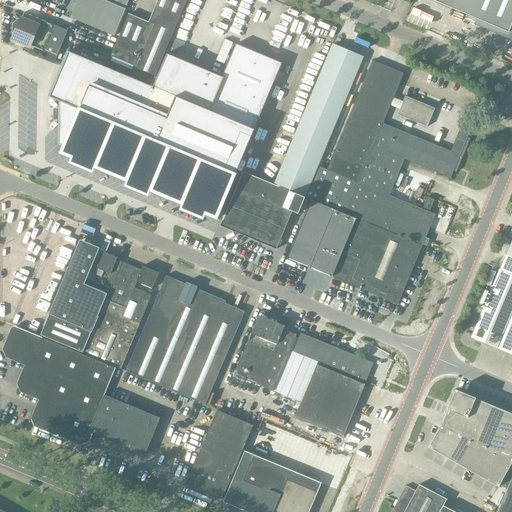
[(70,17),(70,18),(114,37),(129,0),(77,0),(76,5),(70,17)]
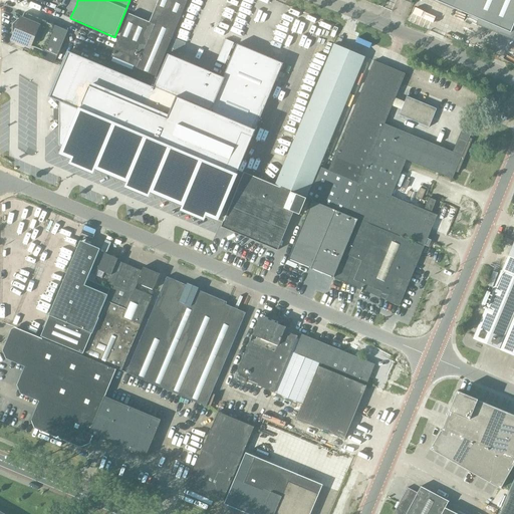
[(108,65),(154,84),(184,11),(188,0),(159,0),(150,23),(130,14),(108,65)]
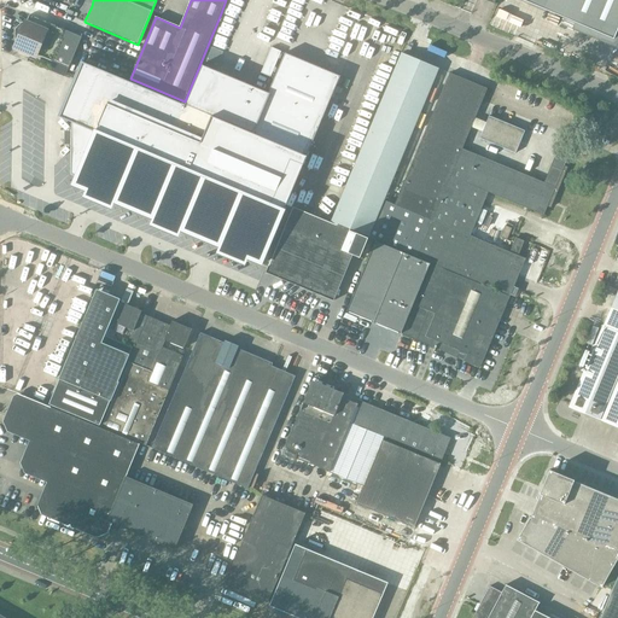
[(617,0),(520,0),(613,40),(617,28),(617,0)]
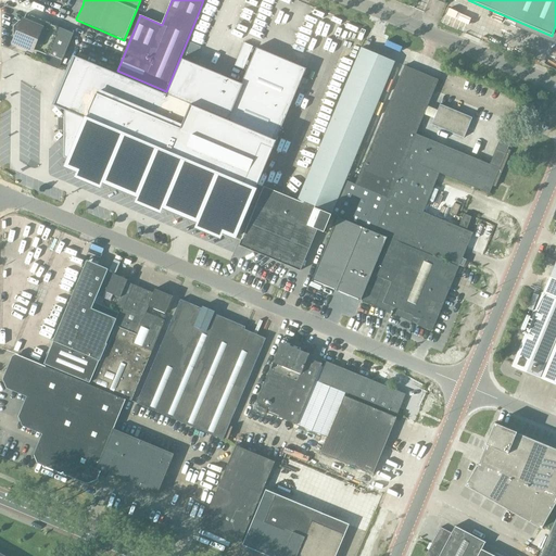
[(15,42),(62,62),(74,34),(27,14),(19,34),(15,42)]
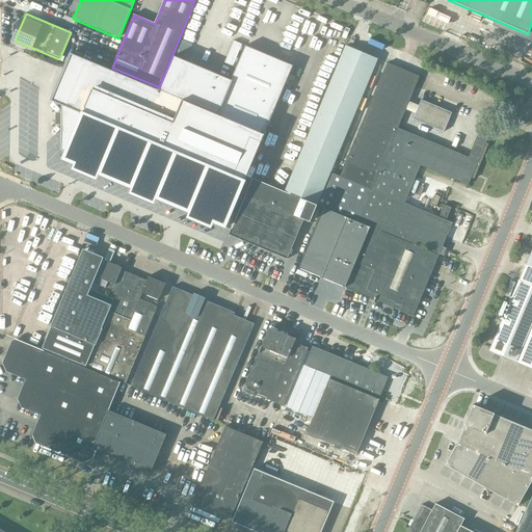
[(183,41),(179,52),(188,55),(192,45),(183,41)]
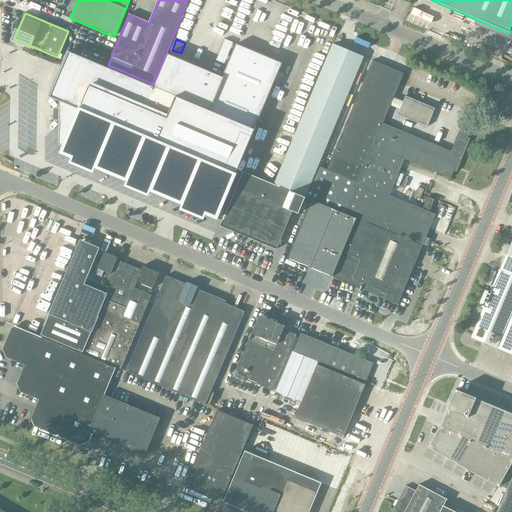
[(236,43),(228,40),(219,61),(227,64),(236,43)]
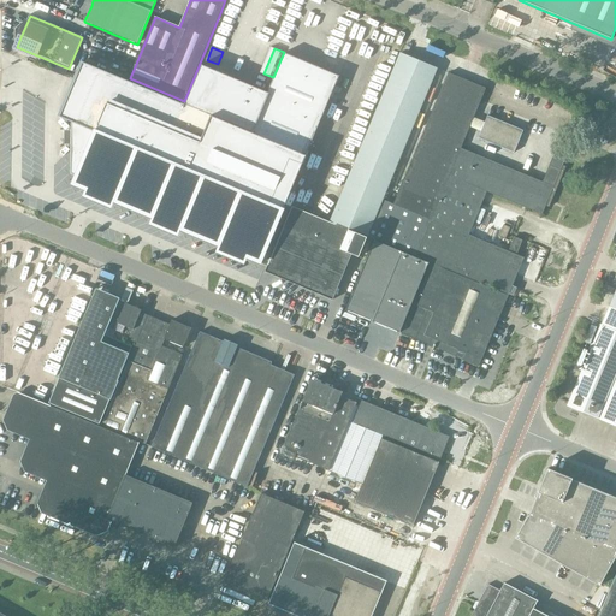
[(72,185),(157,220),(260,265),(295,183),(294,183),(297,176),(298,176),(313,143),(312,142),(314,135),(315,135),(318,130),(317,129),(320,122),(321,122),(341,77),(320,69),(319,70),(306,64),(306,63),(285,54),(268,94),(226,76),(226,77),(219,73),(219,72),(201,65),(184,105),(83,61),(71,92),(73,92),(72,132),(71,132),(70,132),(69,132),(69,134),(67,134),(67,135),(67,136),(66,137),(67,138),(67,140),(69,141),(70,142),(71,142),(72,142),(71,173),(76,176),(72,185)]
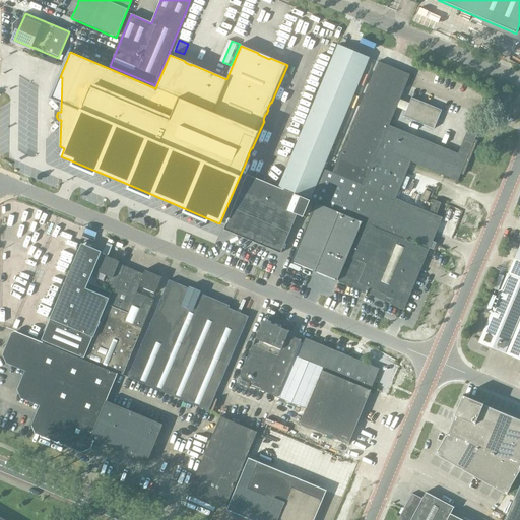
[(364,186),(332,173),(323,169),(370,59),(338,46),(278,188),(247,175),(224,230),(281,254),(298,214),(303,217),(310,200),(295,194),(295,192),(351,215),(364,186)]
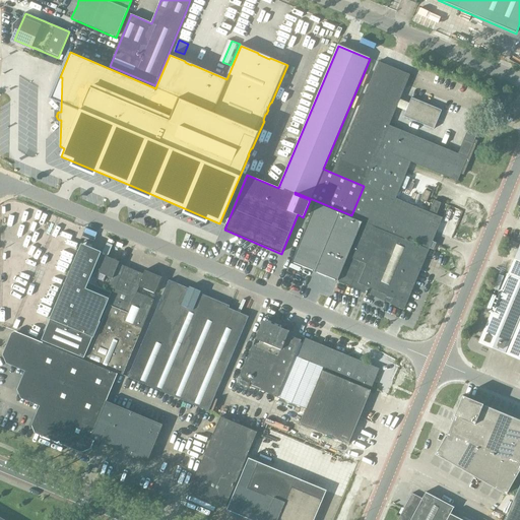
[(379,62),(332,173),(364,186),(351,215),(351,216),(430,249),(443,218),(396,199),(411,163),(457,182),(461,174),(463,175),(477,140),(475,139),(478,131),(469,127),(458,153),(389,126),(410,75),(379,62)]
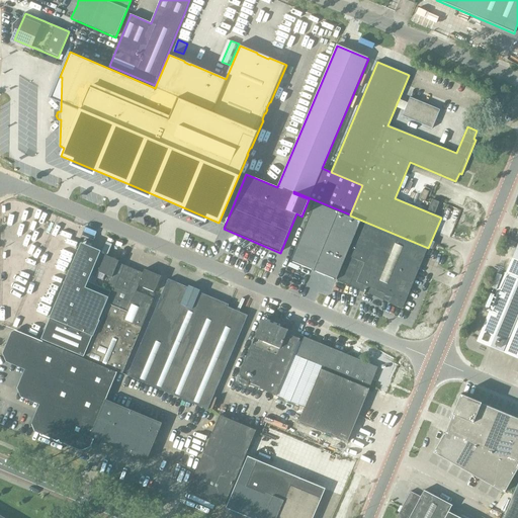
[(403,116),(432,128),(440,110),(410,98),(403,116)]
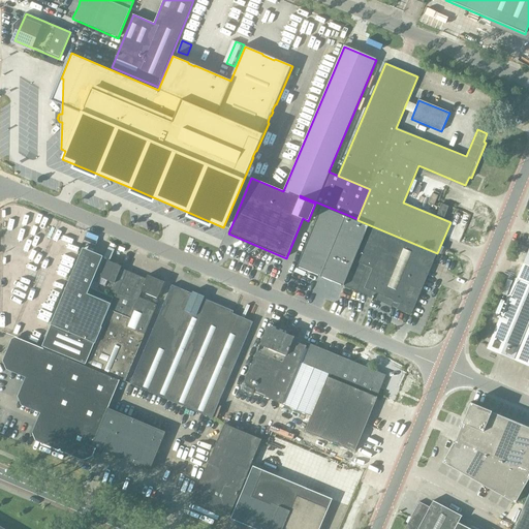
[(429,204),(434,206),(438,195),(433,193),(429,204)]
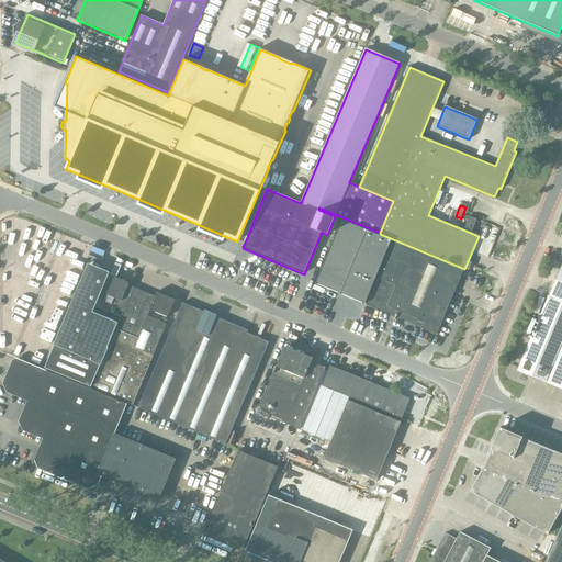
[(464,228),(472,232),(478,220),(470,216),(464,228)]
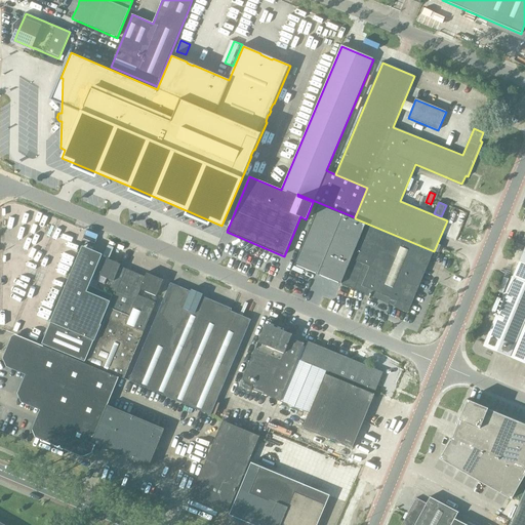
[(319,205),(294,265),(340,284),(365,225),(319,205)]
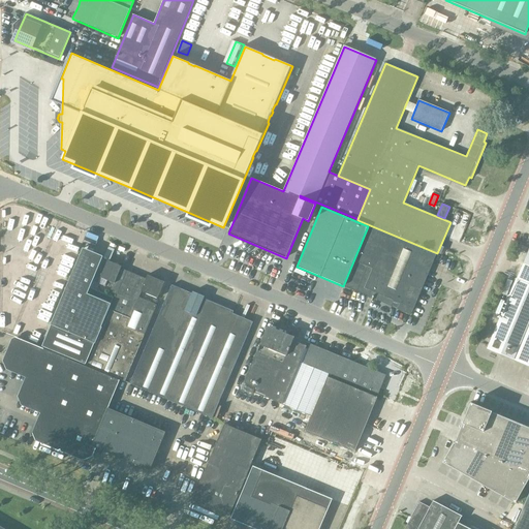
[(374,299),(411,314),(437,254),(370,226),(345,286),(372,298),(371,300),(373,301),(374,299)]
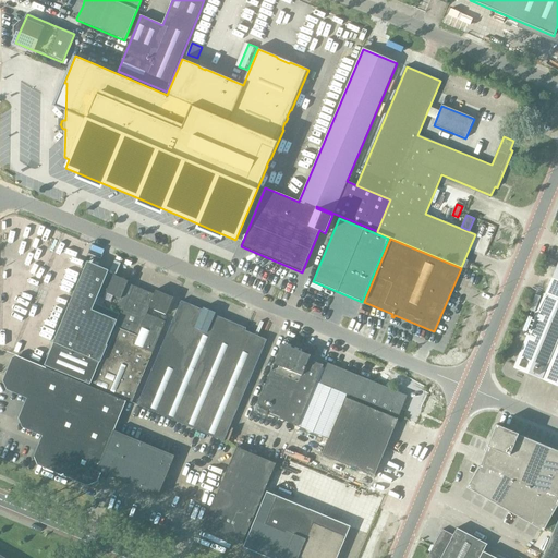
[(53,342),(44,366),(91,385),(120,314),(95,303),(98,296),(104,300),(105,300),(110,302),(112,296),(120,300),(118,305),(124,307),(134,284),(129,282),(129,281),(126,281),(113,276),(107,274),(108,270),(95,266),(88,263),(81,279),(74,295),(53,342)]
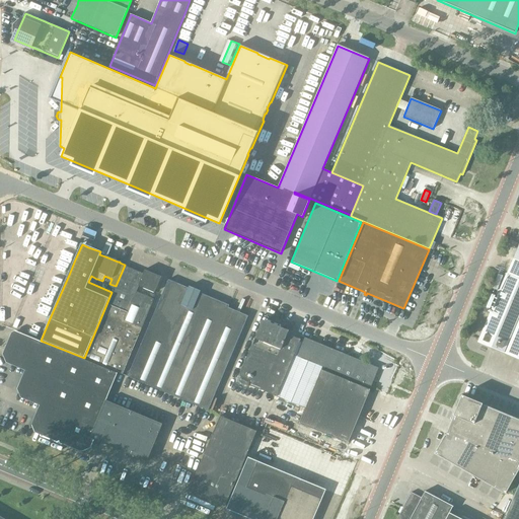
[(518,248),(479,343),(518,359),(518,248)]
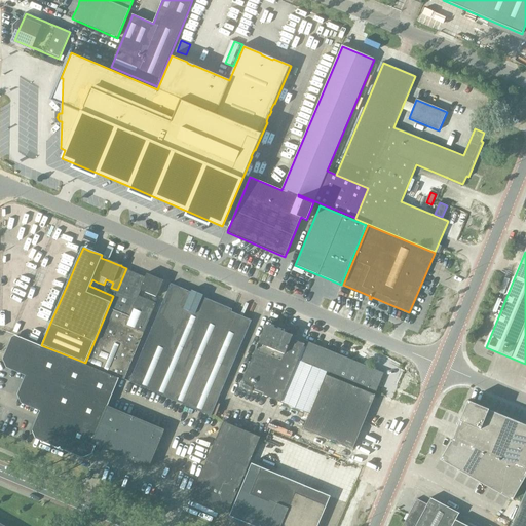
[(126,270),(87,364),(124,380),(156,303),(138,296),(141,290),(157,297),(163,280),(147,273),(145,277),(135,273),(126,270)]
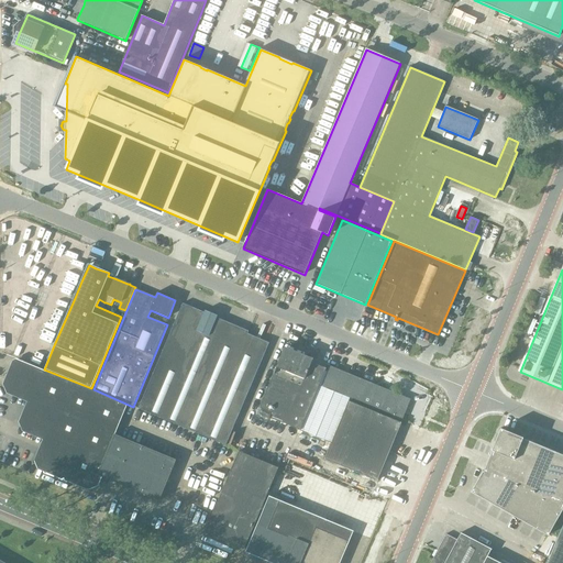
[(205,312),(183,304),(139,409),(162,419),(227,445),(238,418),(269,343),(247,334),(249,331),(217,318),(218,316),(209,312),(206,311),(205,312)]
